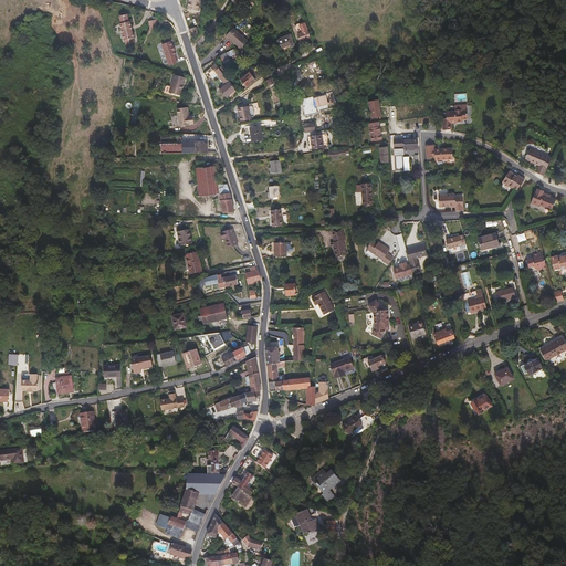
[(203,14),(205,6),(197,3),(196,13),(203,14)]
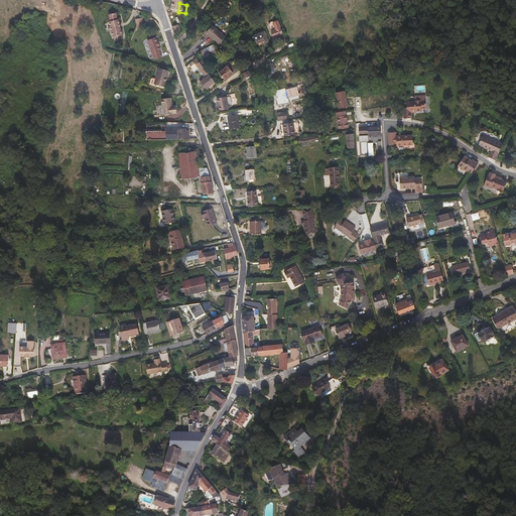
[(122,35),(119,19),(118,20),(117,13),(109,15),(111,21),(110,21),(113,37),(114,37),(121,35),(122,35)]
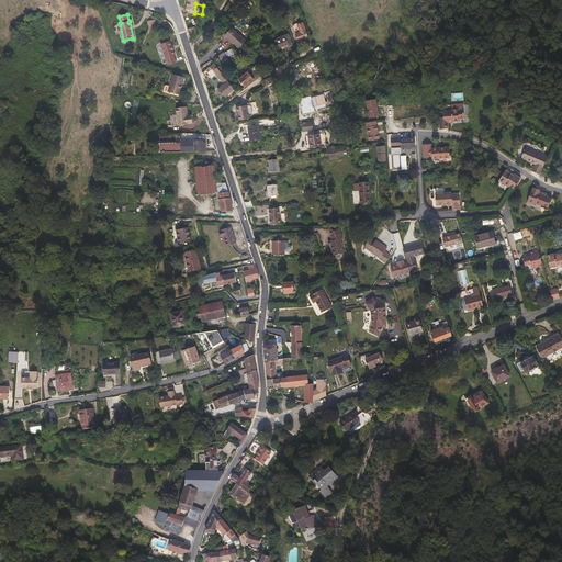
[(308,37),(302,22),(292,25),(299,42),(308,37)]
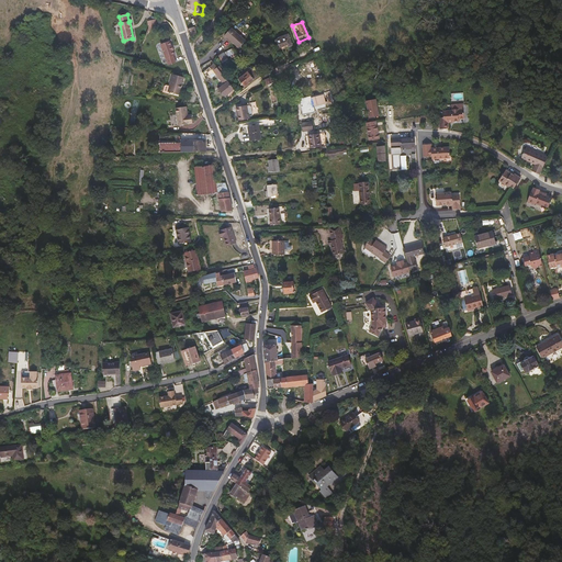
[(236,47),(245,38),(236,30),(227,38),(236,47)]
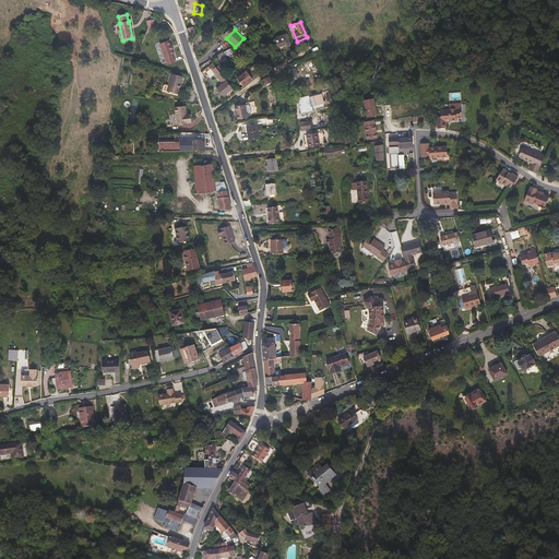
[(292,45),(287,34),(283,35),(283,36),(275,39),(278,48),(281,47),(282,49),(292,45)]
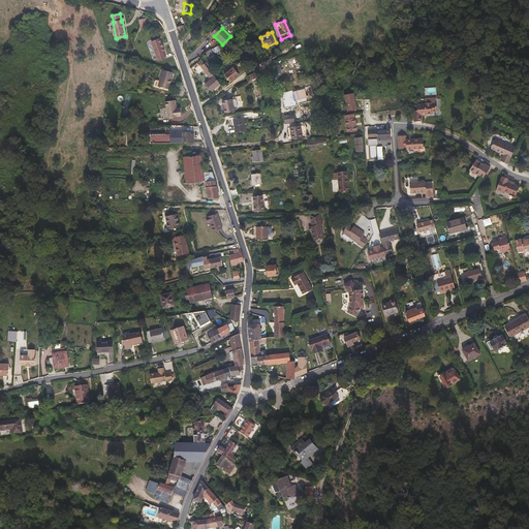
[(163,53),(164,52),(162,48),(163,48),(161,42),(160,42),(158,38),(150,42),(158,61),(165,58),(163,53)]
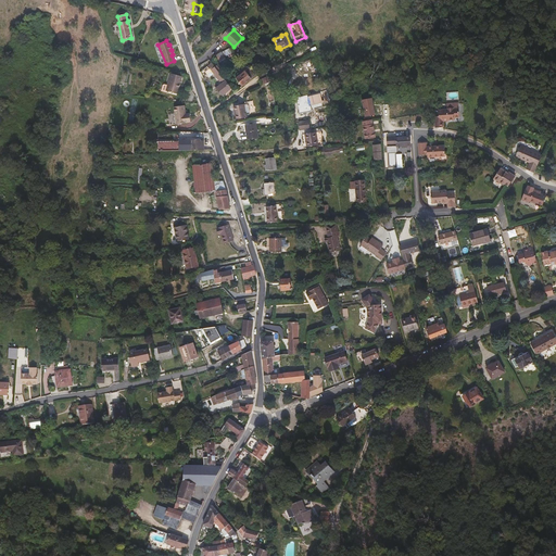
[(226,59),(222,52),(216,55),(220,62),(226,59)]
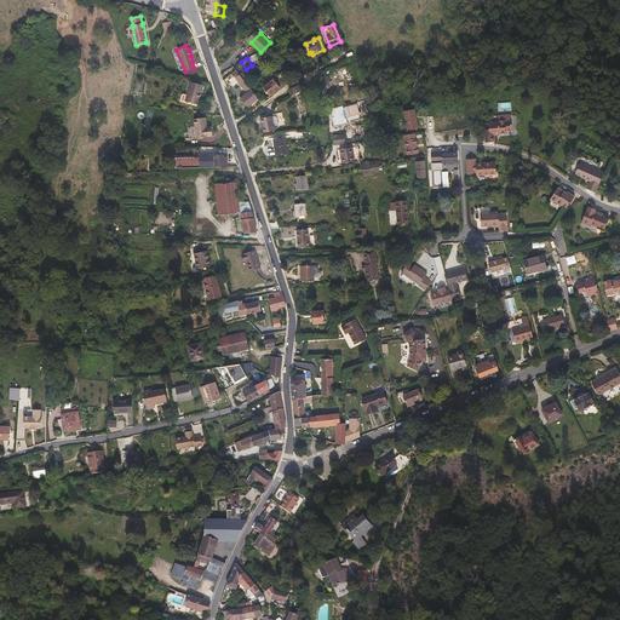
[(252,79),(248,74),(245,76),(242,73),(240,75),(246,82),(252,79)]
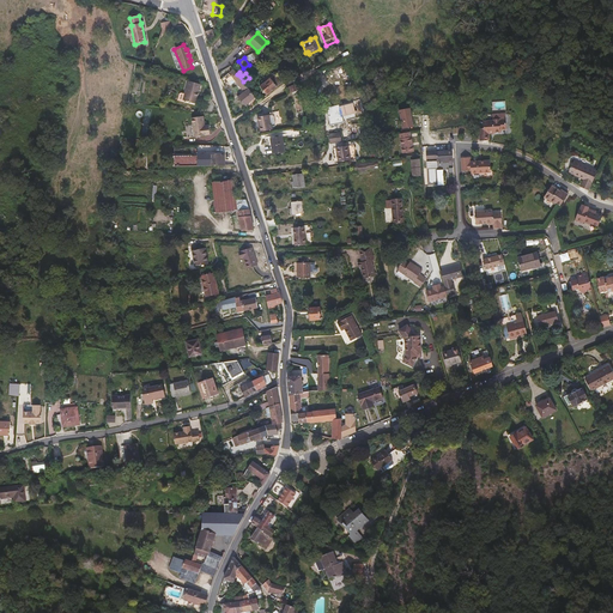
[(267,95),(283,83),(273,73),(269,76),(268,76),(262,80),(265,83),(261,86),(267,95)]
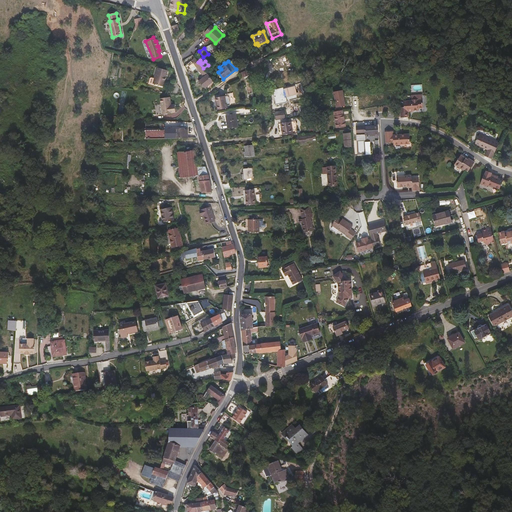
[(196,68),(191,62),(184,67),(187,76),(196,68)]
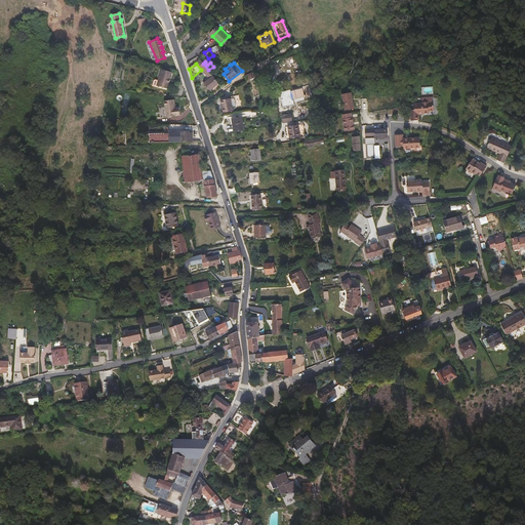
[(211,90),(218,84),(208,70),(203,64),(199,66),(207,77),(208,76),(210,78),(204,83),(211,90)]
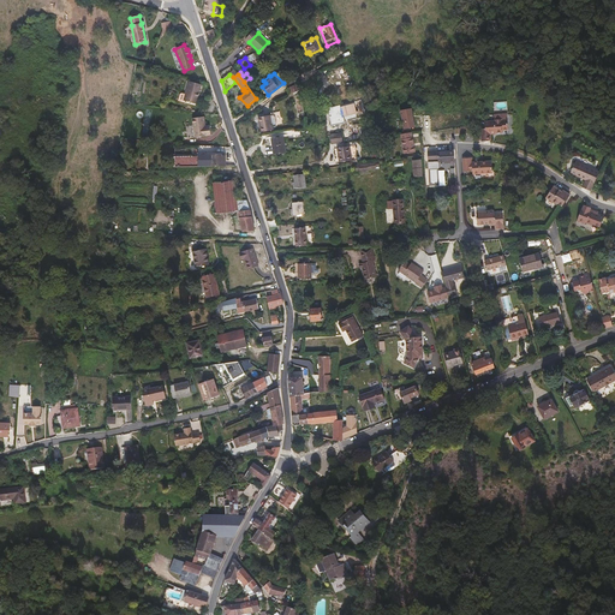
[(196,105),(202,84),(189,81),(185,94),(181,94),(180,95),(178,101),(183,102),(184,101),(196,105)]
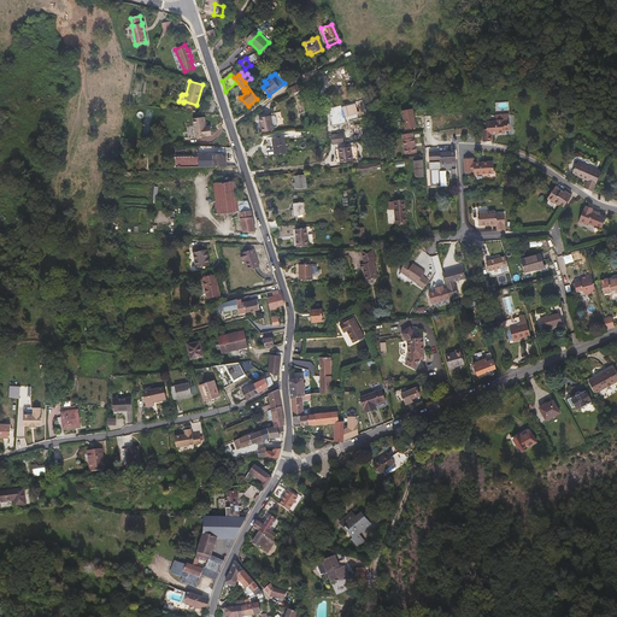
[(358,113),(356,105),(342,109),(345,117),(346,117),(358,113)]
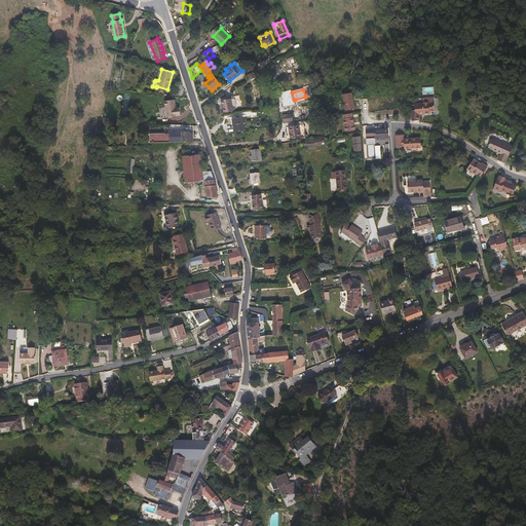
[(293,104),(292,99),(287,100),(286,96),(282,97),(283,105),(286,105),(293,104)]
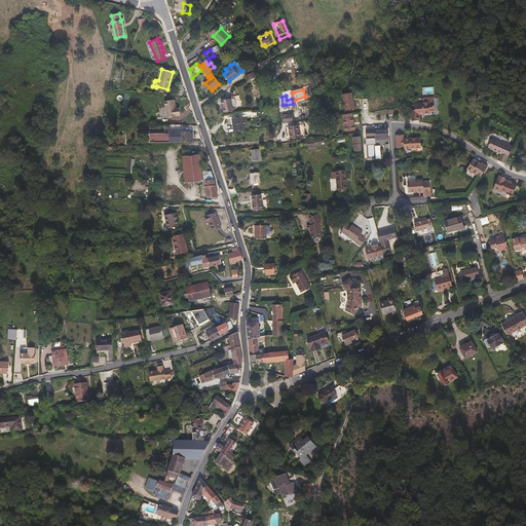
[(233,111),(231,99),(221,101),(223,113),(233,111)]
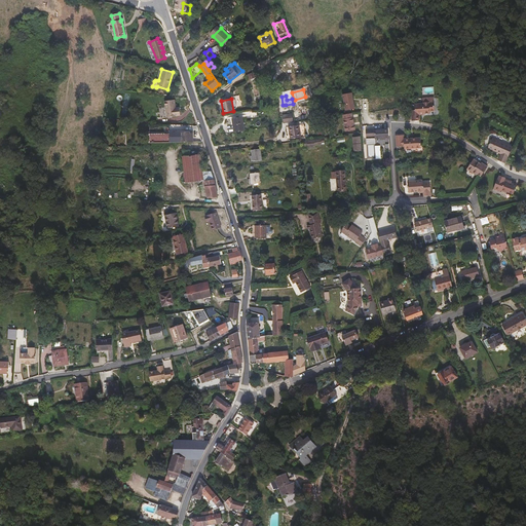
[(176,108),(175,100),(164,101),(166,118),(180,116),(180,110),(176,110),(176,108)]
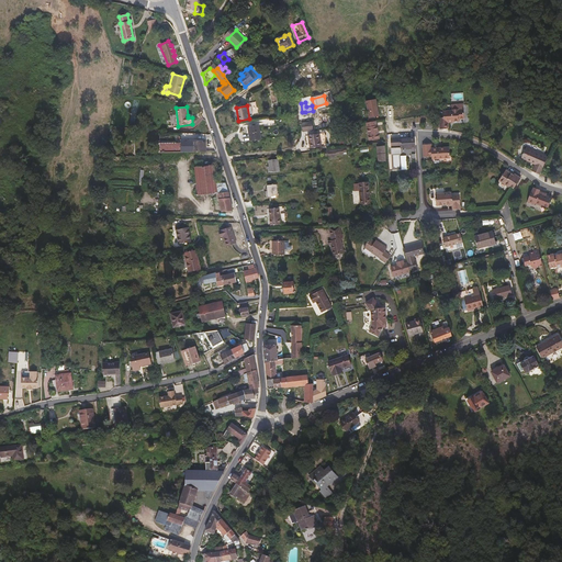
[(464,116),(463,110),(458,110),(458,109),(451,110),(451,111),(442,111),(444,119),(444,123),(439,124),(439,128),(448,128),(448,122),(448,120),(452,120),(459,119),(459,117),(464,116)]
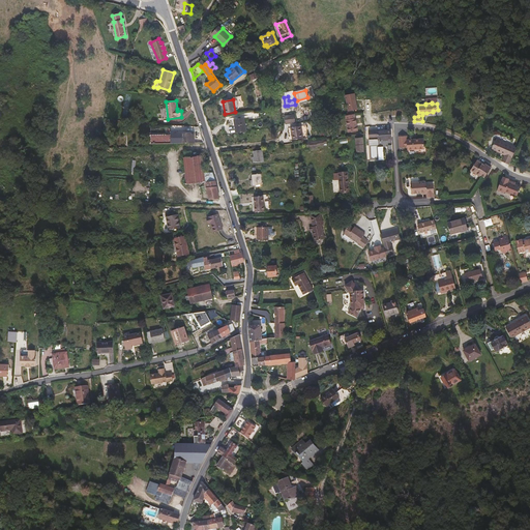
[(355,113),(345,115),(348,133),(358,130),(355,113)]
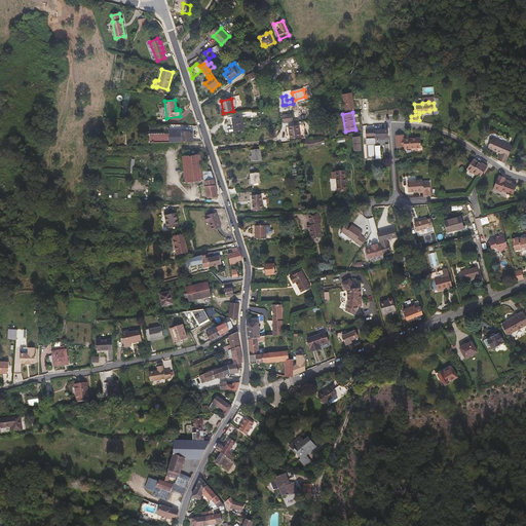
[(293,114),(283,115),(283,122),(293,122),(293,114)]
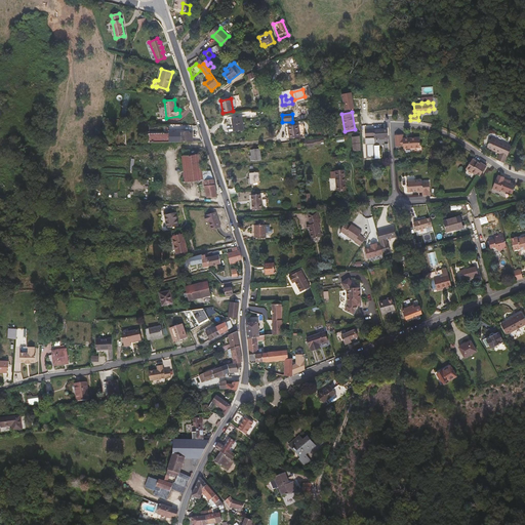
[(244,130),(242,117),(232,118),(234,131),(244,130)]
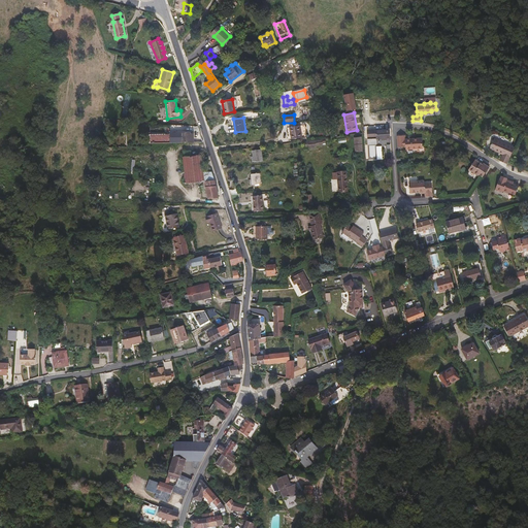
[(302,138),(300,126),(290,127),(292,139),(302,138)]
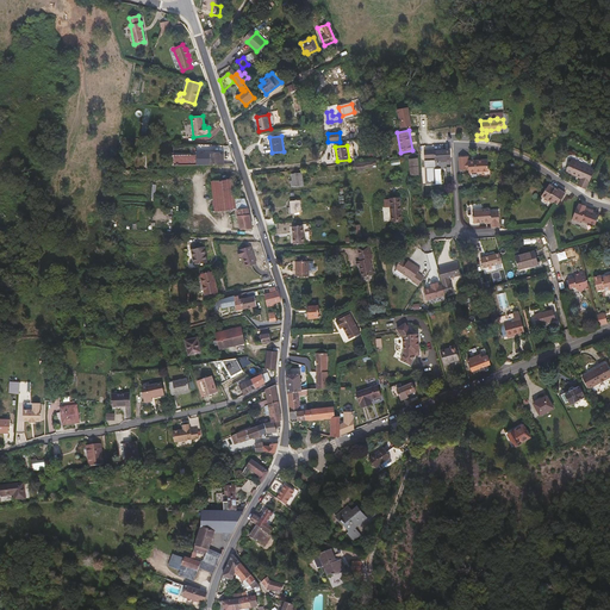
[(450,150),(446,150),(435,151),(435,161),(443,160),(443,162),(452,161),(450,150)]
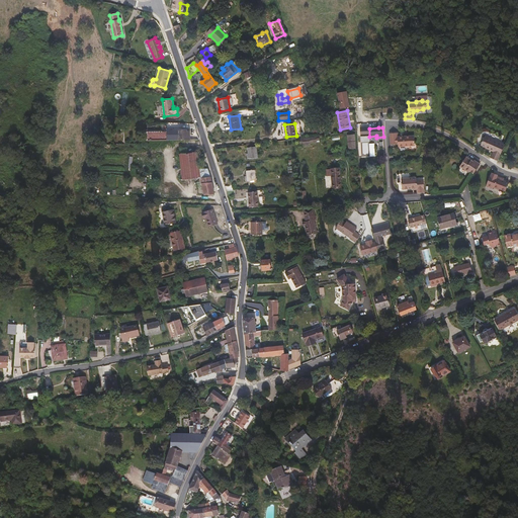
[(190,140),(190,130),(186,130),(186,132),(179,132),(179,141),(190,140)]
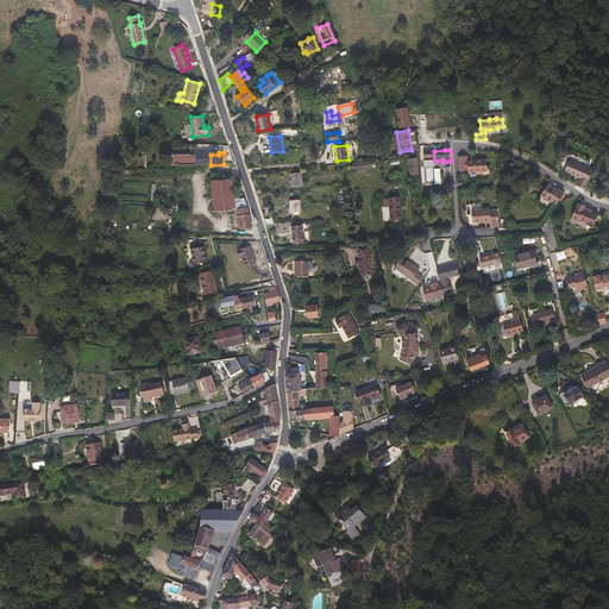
[(488,171),(487,159),(468,161),(468,156),(458,157),(459,170),(468,169),(469,173),(488,171)]
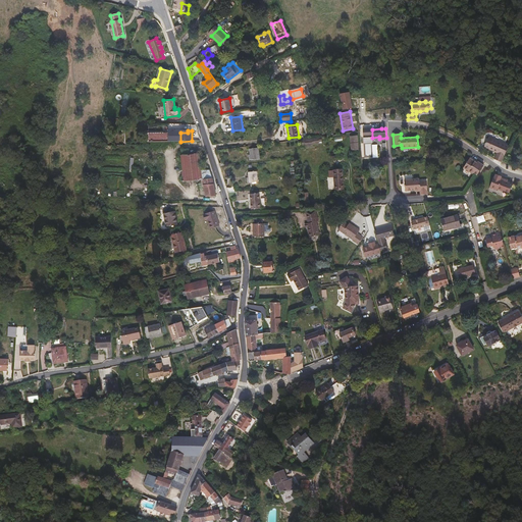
[(358,135),(350,135),(350,150),(359,150),(358,135)]
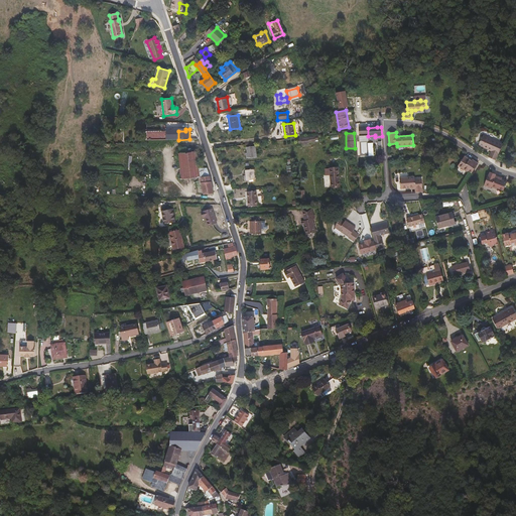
[(496,160),(503,144),(483,135),(479,145),(492,151),(489,157),(496,160)]
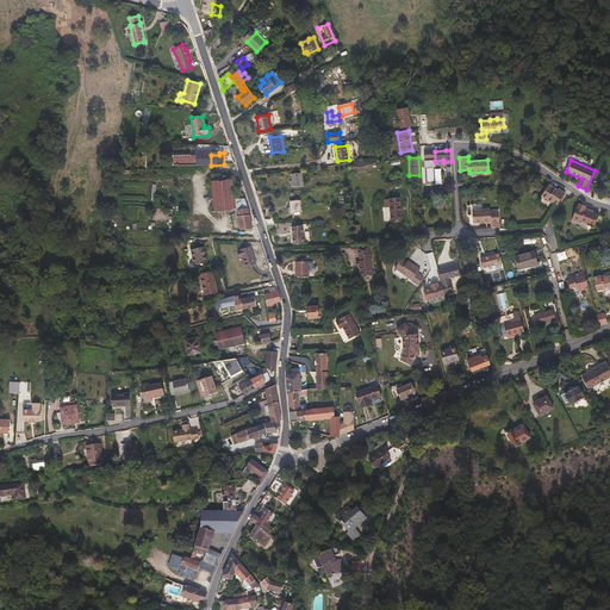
[(353,170),(377,168),(375,161),(353,163),(353,170)]
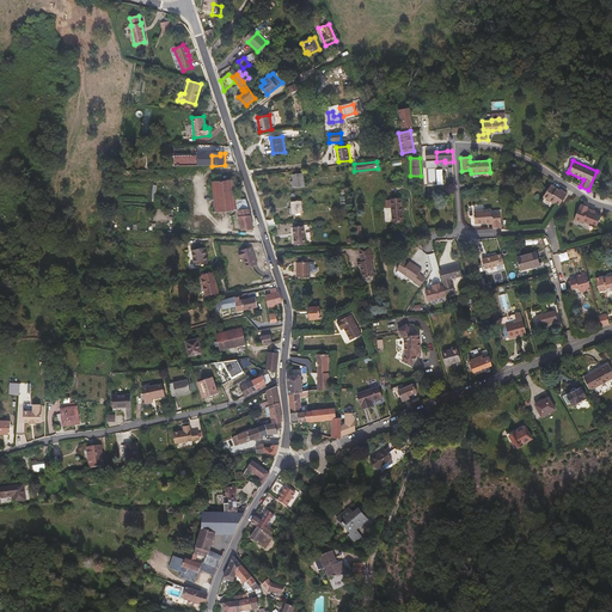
[(304,187),(303,173),(293,175),(293,181),(292,182),(292,187),(294,187),(294,188),(304,187)]
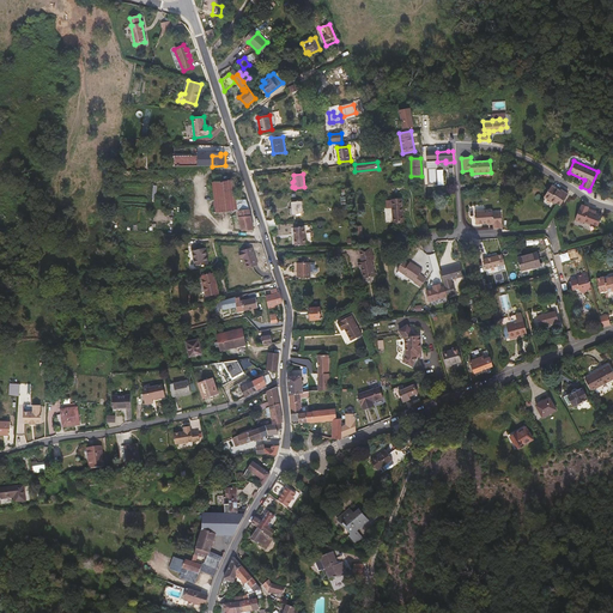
[(231,213),(231,200),(236,200),(236,195),(234,181),(222,181),(214,182),(212,182),(213,198),(213,213),(219,213),(231,213)]
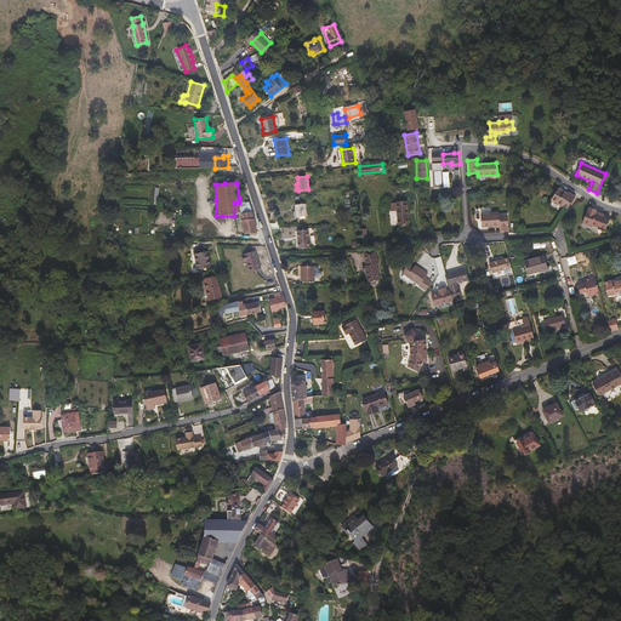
[(568,208),(575,197),(570,193),(569,195),(559,188),(551,199),(563,208),(564,205),(568,208)]
